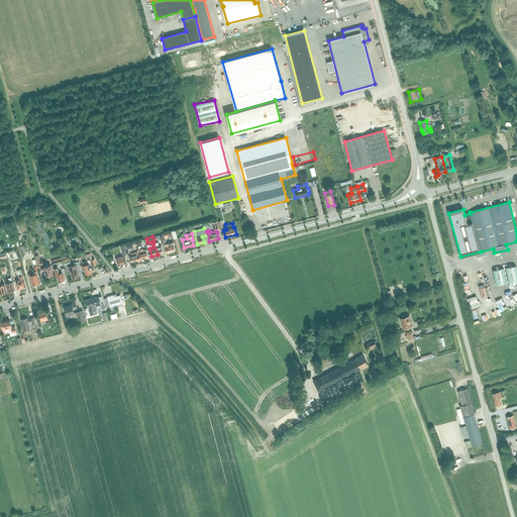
[(161,245),(159,246),(158,241),(153,242),(158,254),(163,253),(161,245)]
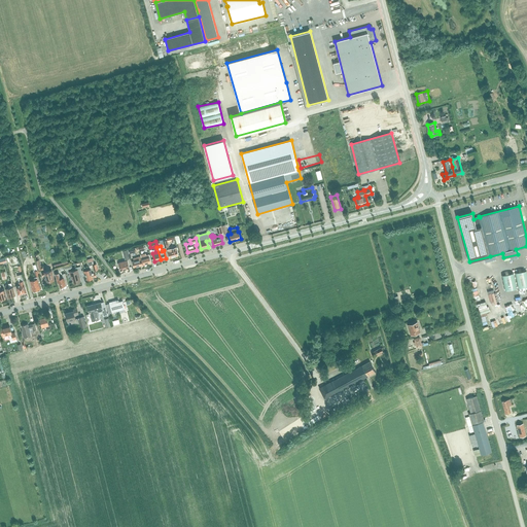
[(169,251),(168,252),(169,257),(178,255),(176,247),(169,249),(169,251)]
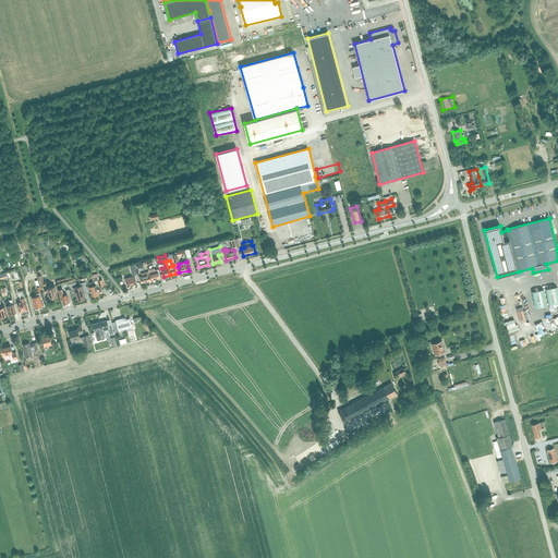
[(149,270),(152,280),(160,278),(158,269),(155,270),(154,268),(149,270)]
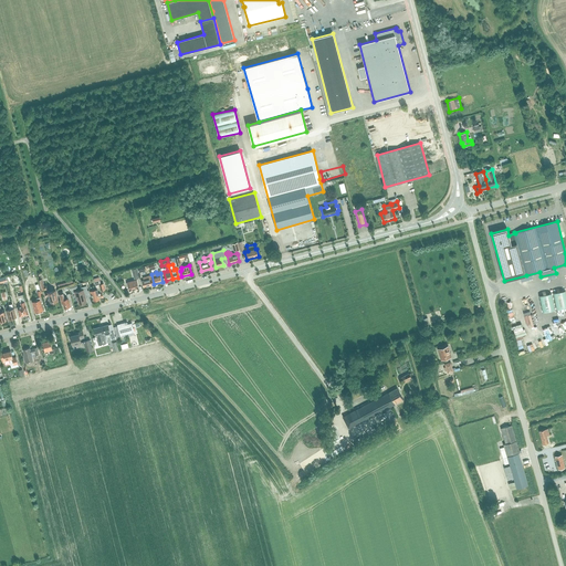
[(144,280),(143,281),(145,286),(153,284),(150,275),(144,278),(144,280)]
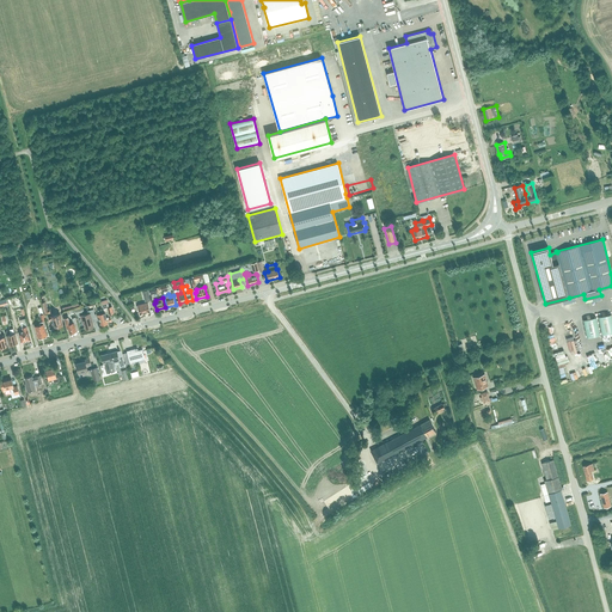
[(109,307),(108,300),(105,301),(105,300),(102,301),(105,312),(98,314),(101,325),(108,323),(108,322),(111,320),(110,313),(114,312),(112,308),(111,306),(109,307)]
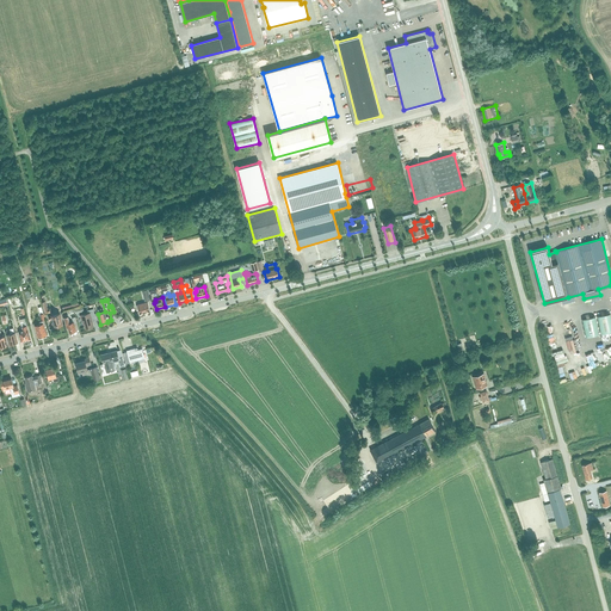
[(148,302),(137,304),(140,314),(150,310),(148,302)]
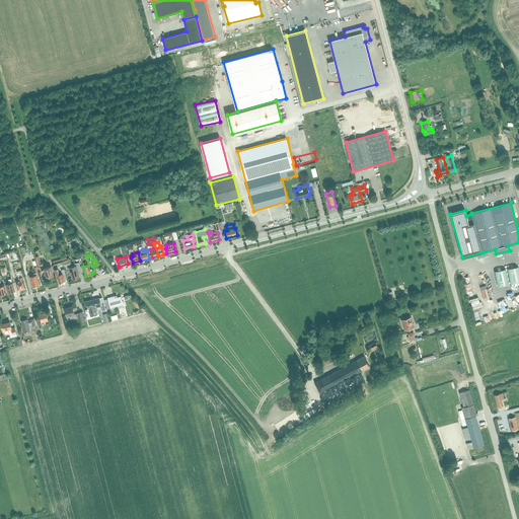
[(69,273),(70,273),(72,279),(80,277),(78,271),(81,270),(79,262),(74,264),(74,266),(68,268),(69,273)]
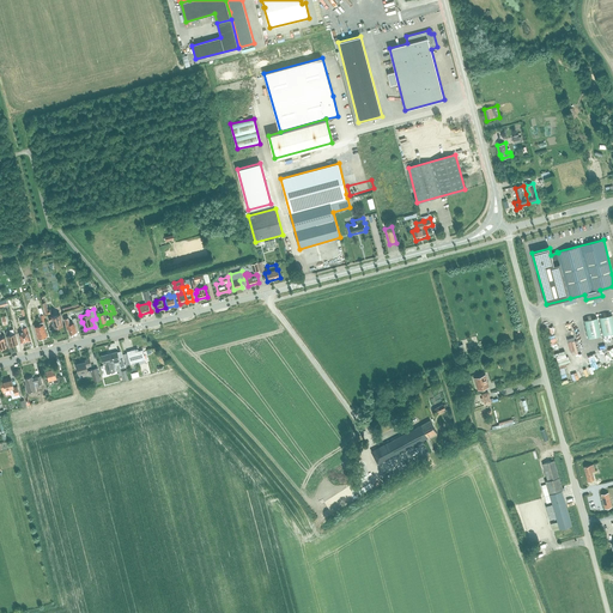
[(62,326),(59,314),(55,315),(50,315),(52,316),(48,317),(49,321),(53,320),(54,328),(62,326)]
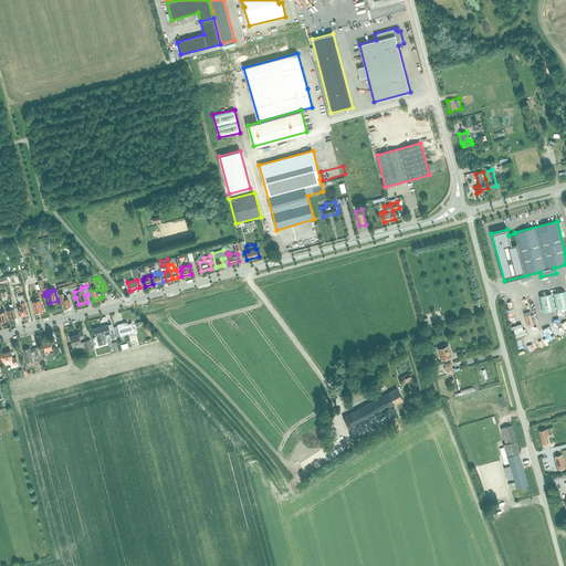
[(67,299),(65,299),(63,293),(60,294),(61,300),(62,300),(63,304),(64,304),(65,308),(71,306),(70,305),(73,305),(70,293),(66,294),(67,299)]
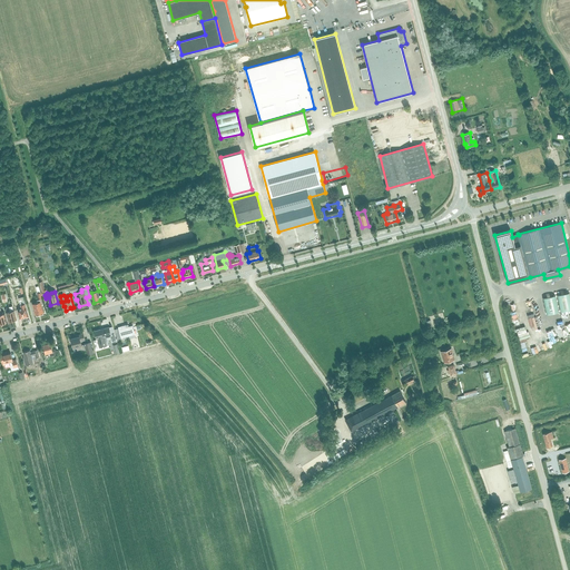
[(21,308),(18,310),(20,318),(29,316),(26,307),(25,304),(26,303),(25,296),(18,297),(20,304),(21,308)]
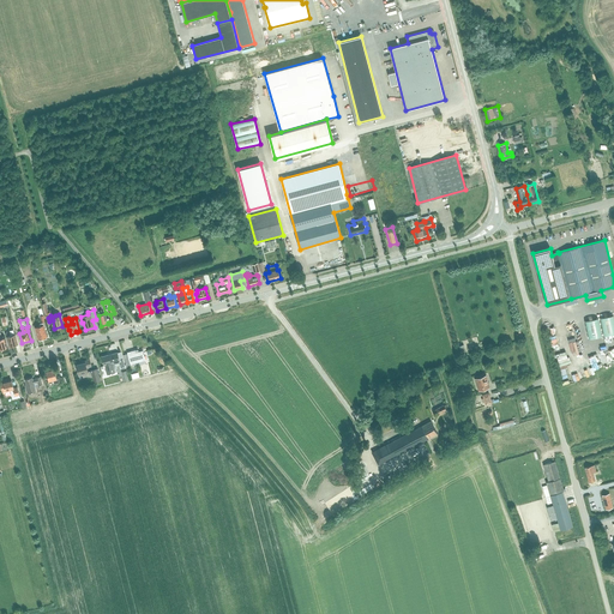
[(44,324),(35,326),(38,338),(41,339),(42,339),(43,337),(47,336),(44,324)]
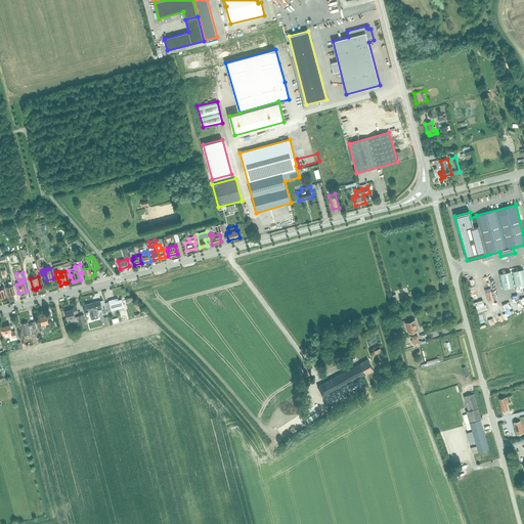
[(9,286),(6,287),(8,296),(15,294),(12,286),(11,281),(8,281),(9,286)]
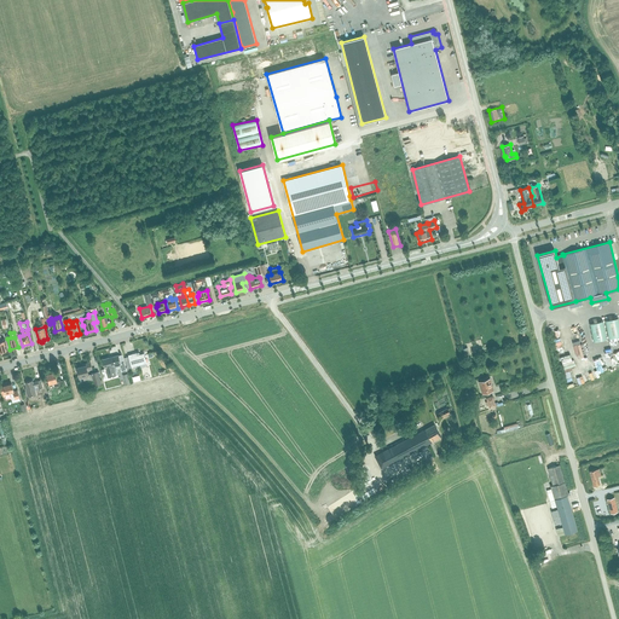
[(557,351),(563,348),(560,335),(553,336),(557,351)]
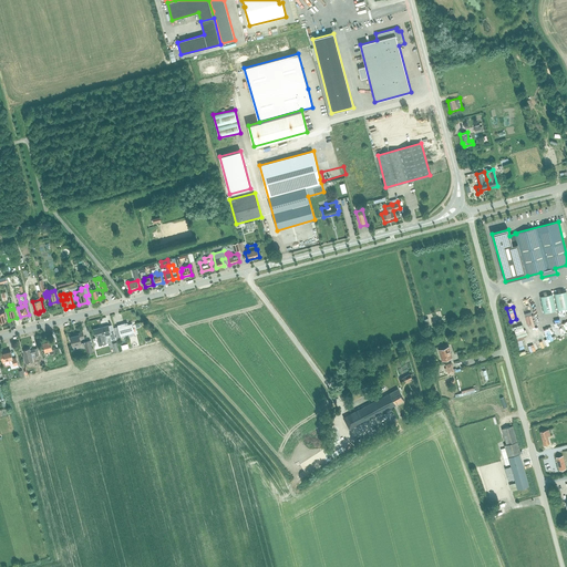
[(117,326),(114,327),(117,339),(121,338),(121,337),(134,332),(133,327),(133,326),(132,323),(127,325),(125,325),(125,323),(117,326)]
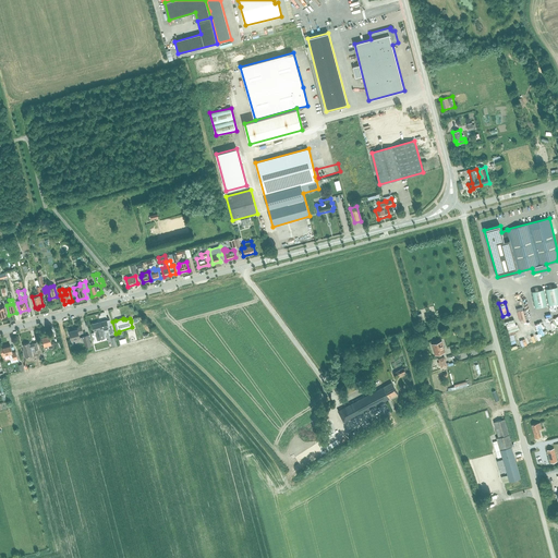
[(512,328),(518,327),(517,319),(506,322),(507,332),(513,331),(512,328)]
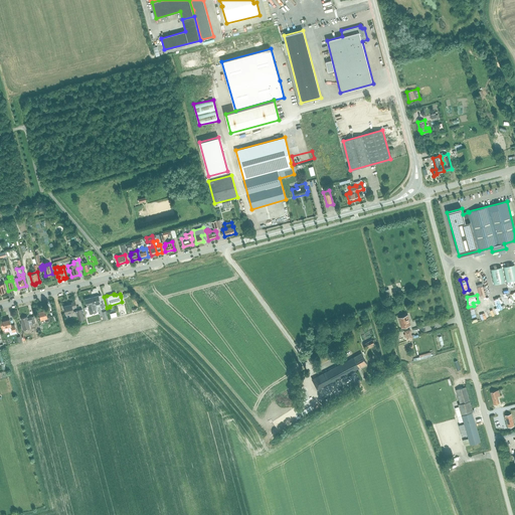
[(88,306),(89,306),(91,314),(99,312),(97,305),(100,304),(102,309),(105,308),(103,302),(100,303),(99,296),(86,299),(88,306)]
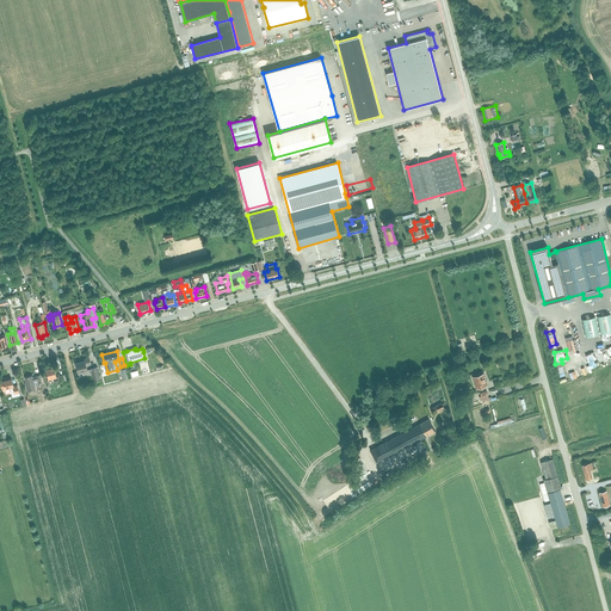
[(87,376),(92,375),(94,381),(100,378),(97,366),(91,369),(88,370),(86,365),(91,364),(90,358),(84,359),(84,360),(76,363),(79,372),(82,371),(84,374),(87,372),(87,376)]
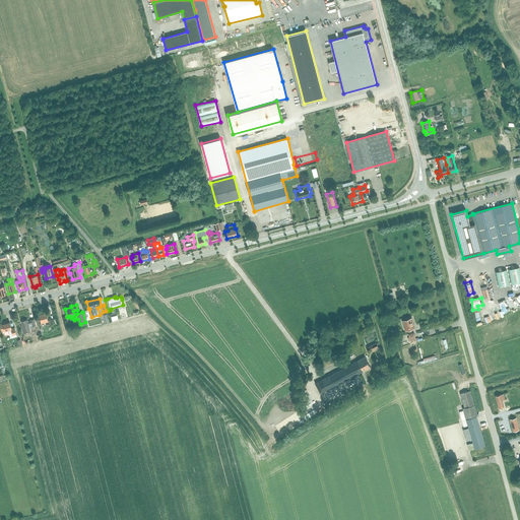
[(483,315),(485,320),(494,318),(492,312),(483,315)]
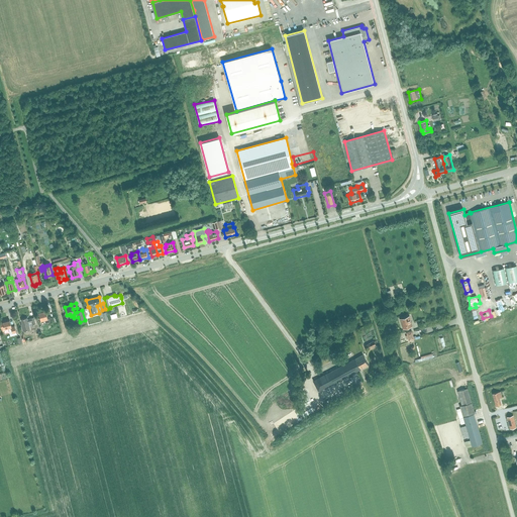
[(45,319),(46,322),(50,321),(49,318),(48,319),(45,311),(38,313),(41,321),(45,319)]
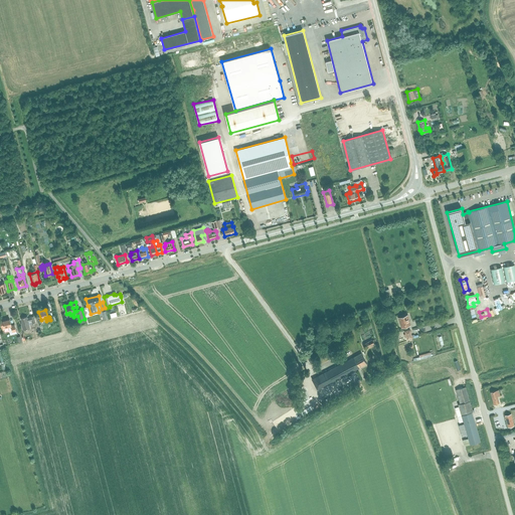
[(407,315),(399,317),(402,327),(410,325),(407,315)]
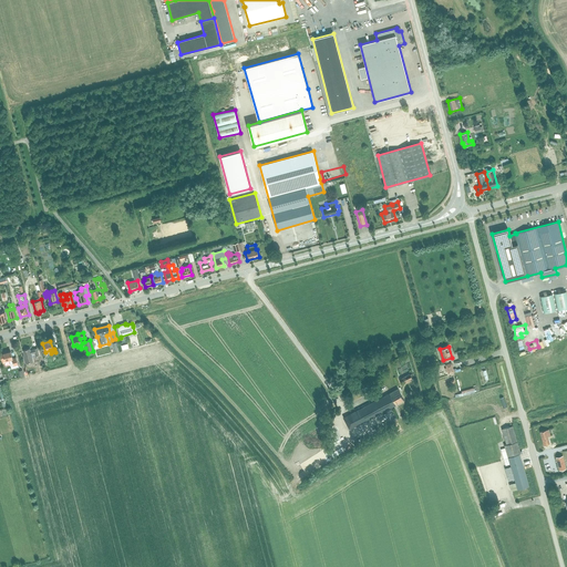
[(26,358),(24,358),(26,363),(33,361),(31,353),(35,353),(35,356),(39,354),(38,348),(34,349),(30,350),(30,349),(23,350),(26,358)]
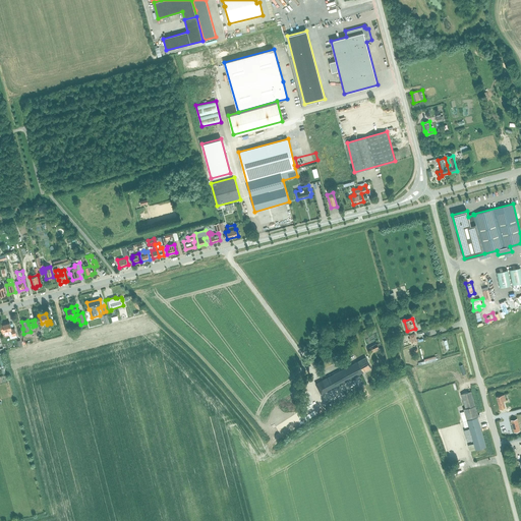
[(2,332),(8,331),(10,339),(16,337),(14,329),(11,330),(10,323),(6,324),(0,325),(2,332)]
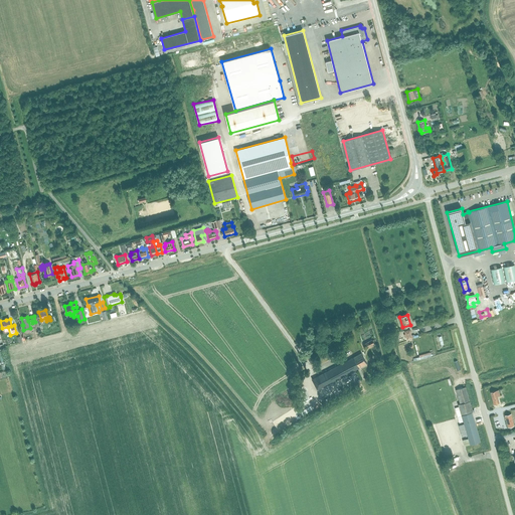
[(366,349),(374,344),(372,339),(363,344),(366,349)]
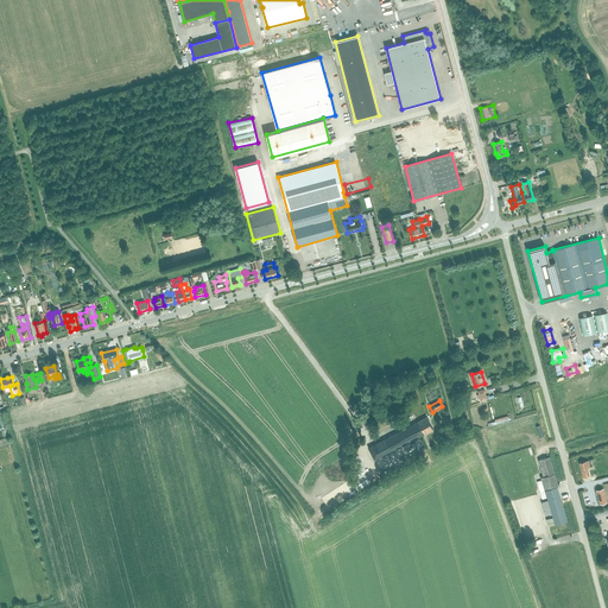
[(418,422),(368,448),(374,460),(424,435),(434,430),(426,417),(418,422)]
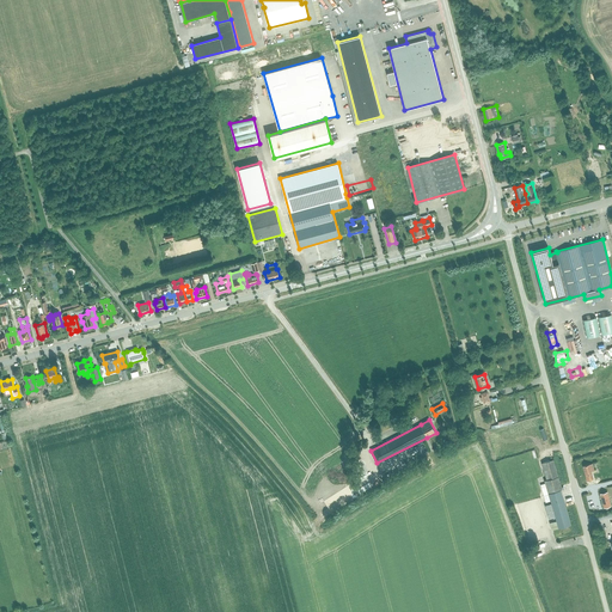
[(554,459),(542,463),(546,481),(545,481),(549,494),(557,521),(550,522),(552,530),(558,528),(571,525),(561,490),(562,489),(554,459)]
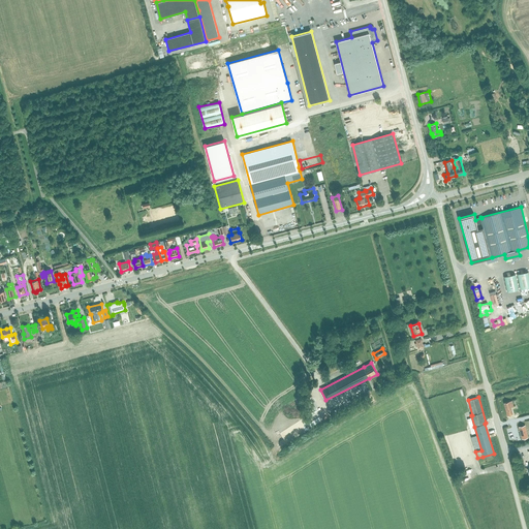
[(514,399),(503,402),(507,416),(515,414),(512,407),(516,406),(514,399)]
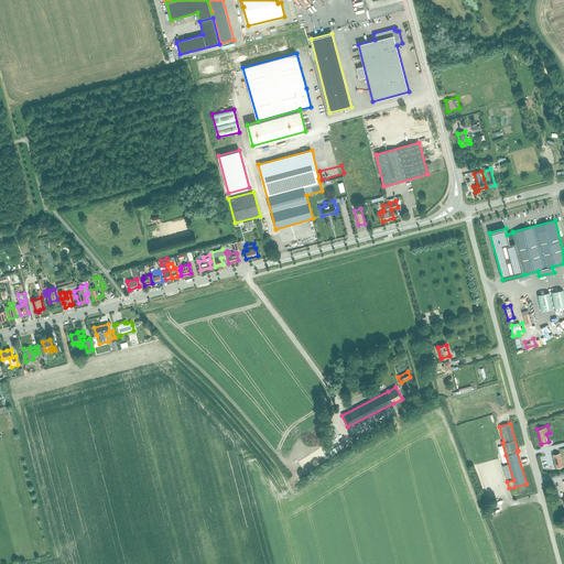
[(560,453),(553,455),(556,468),(563,466),(560,453)]
